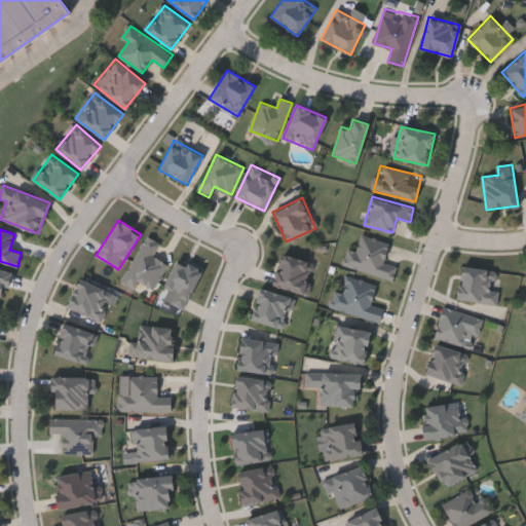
[(393,279),(343,265),(348,249),(357,251),(362,233),(390,242),(385,262),(398,265),(393,279)]
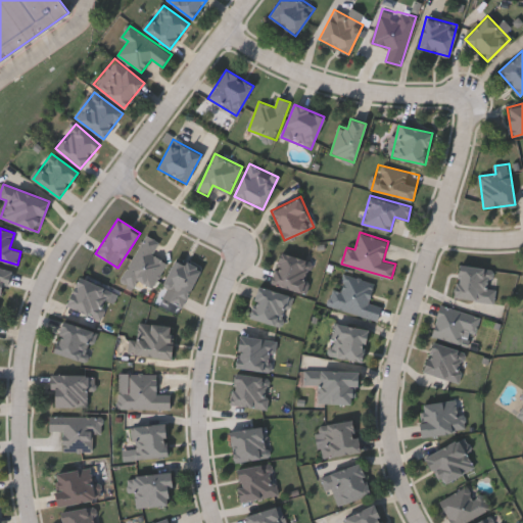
[(121,280),(146,234),(160,242),(153,254),(168,263),(153,289),(138,280),(134,288),(121,280)]
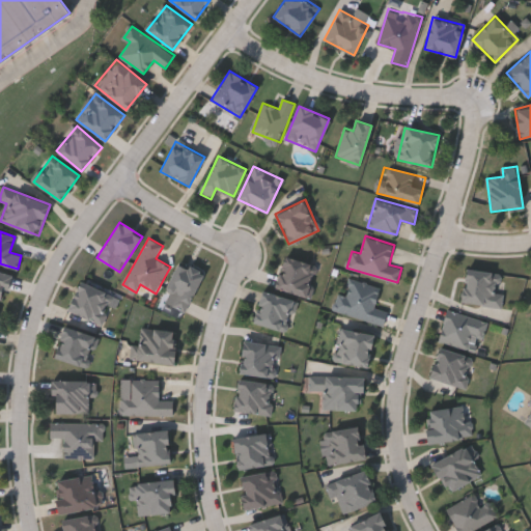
[(319,264),(311,297),(275,288),(283,256),(319,264)]
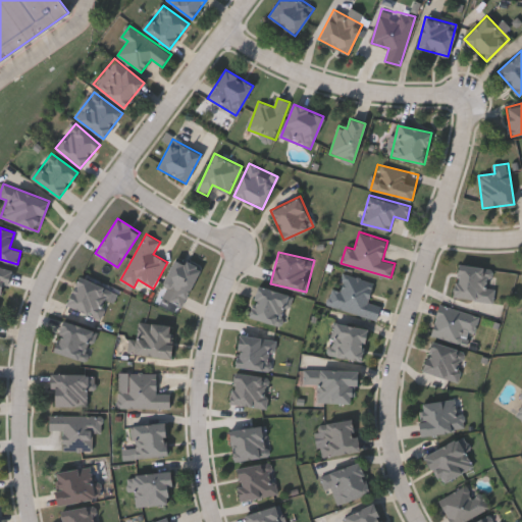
[(170,290),(162,285),(174,257),(200,268),(183,306),(166,298),(170,290)]
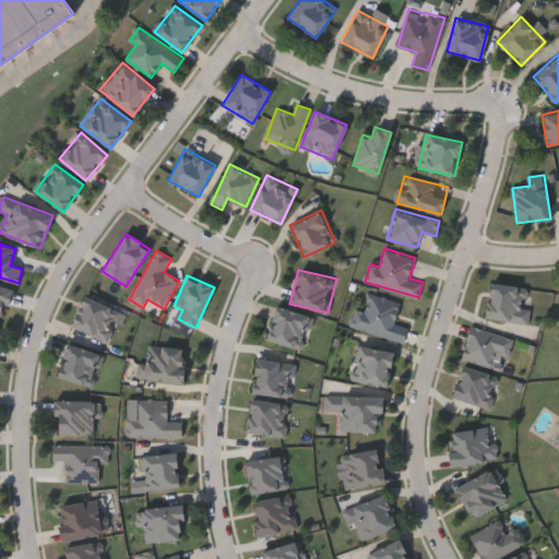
[(532,287),(528,322),(486,318),(489,284),(532,287)]
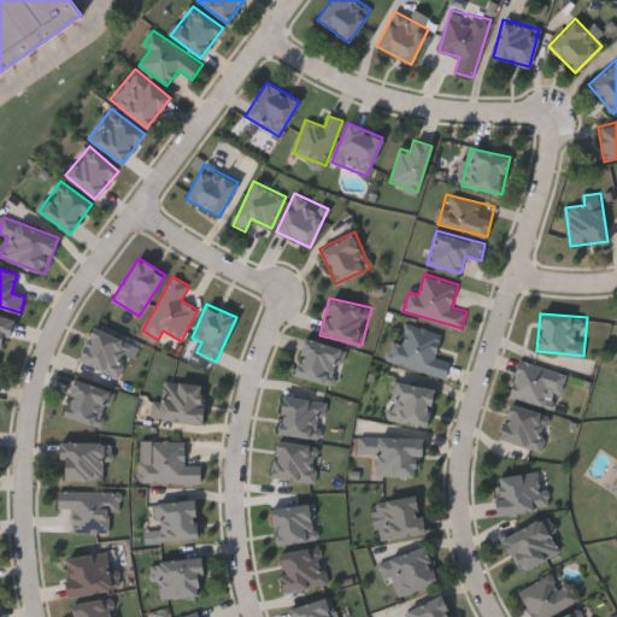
[(0,315),(10,317),(3,354),(0,353),(0,315)]
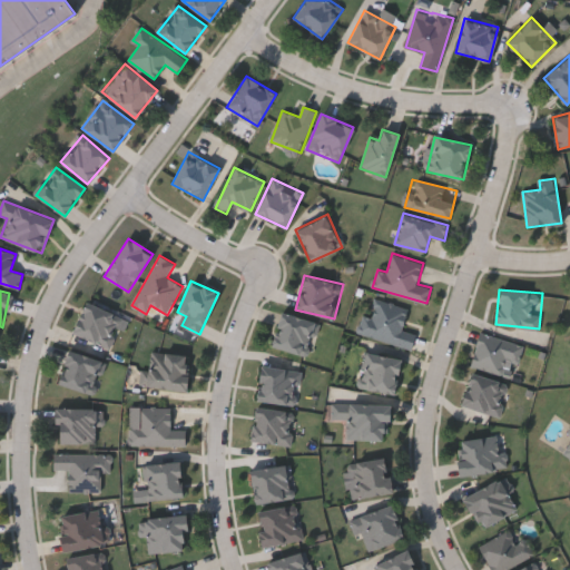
[(363,315),(372,317),(376,298),(409,307),(403,328),(416,332),(412,347),(359,333),(363,315)]
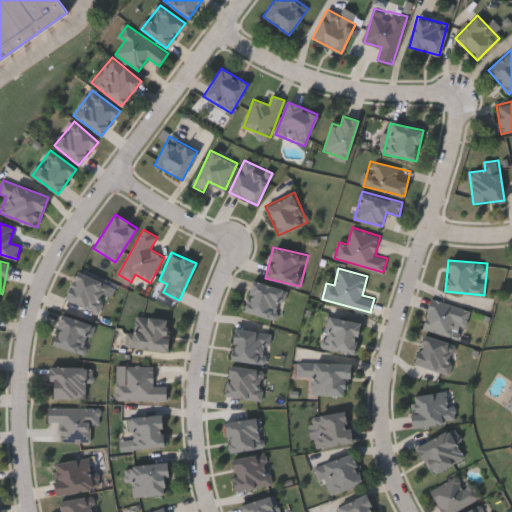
[(99,314),(64,299),(76,270),(112,286),(99,314)]
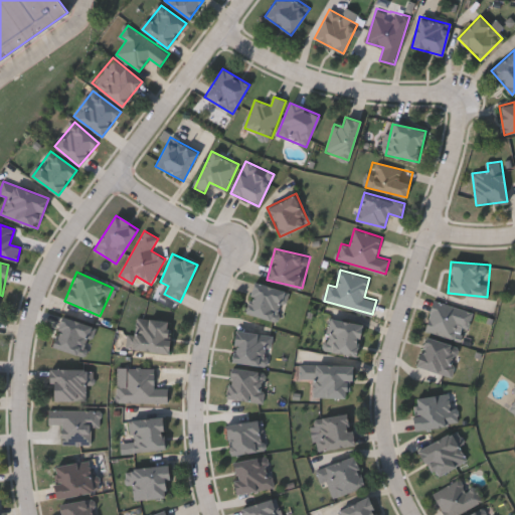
[(245,312),(253,282),(289,291),(281,322),(245,312)]
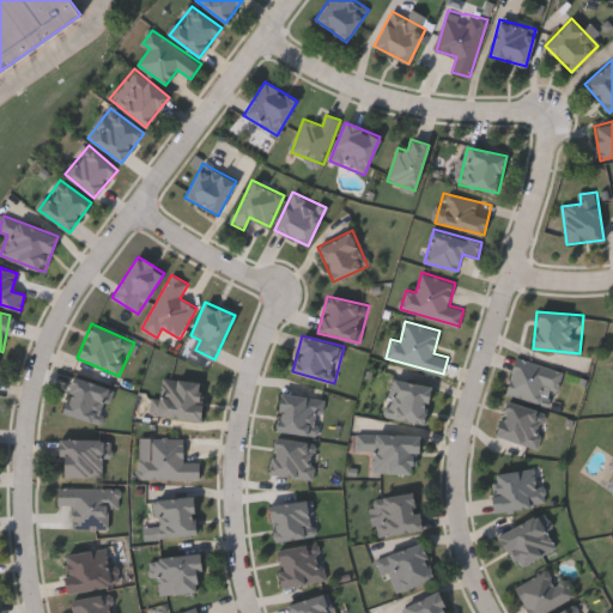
[(564,371),(553,407),(505,392),(516,357),(564,371)]
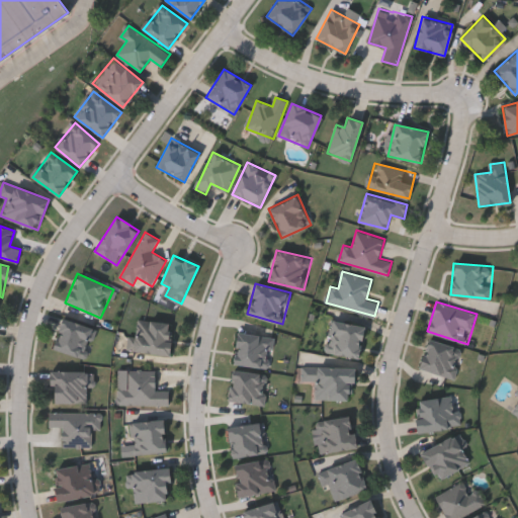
[(170,355),(132,349),(136,318),(174,324),(170,355)]
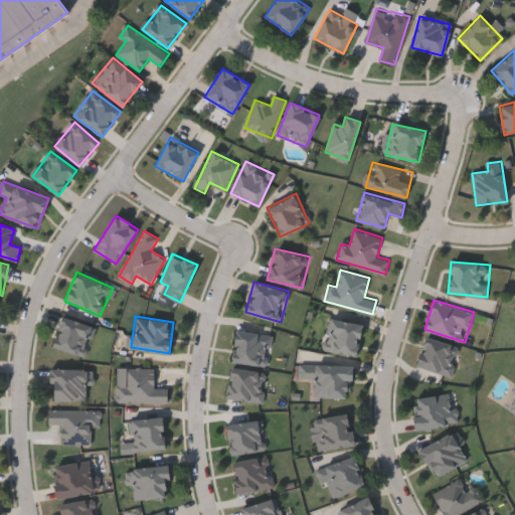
[(356,355),(326,349),(333,317),(362,324),(356,355)]
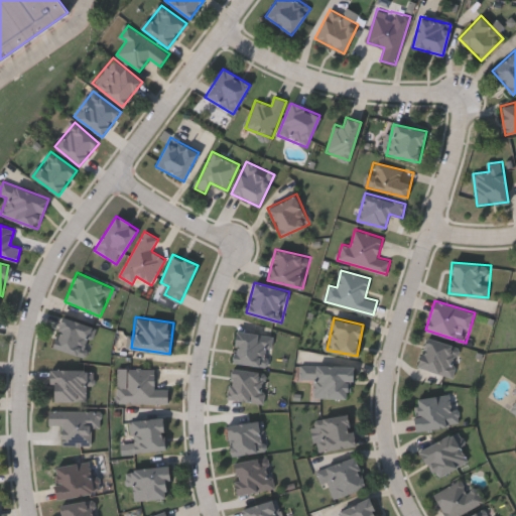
[(89,356),(53,349),(59,318),(95,326),(89,356)]
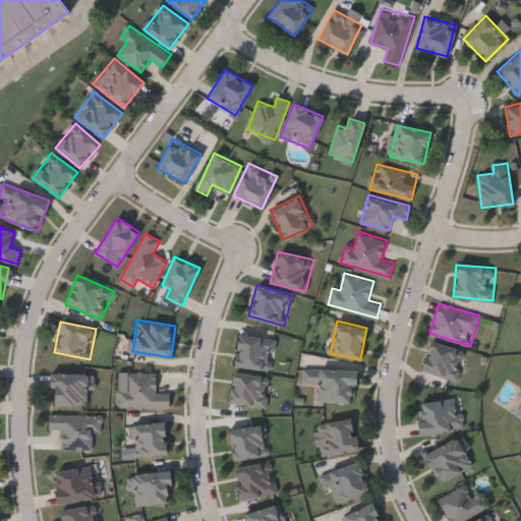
[(274,336),(272,369),(235,366),(237,334),(274,336)]
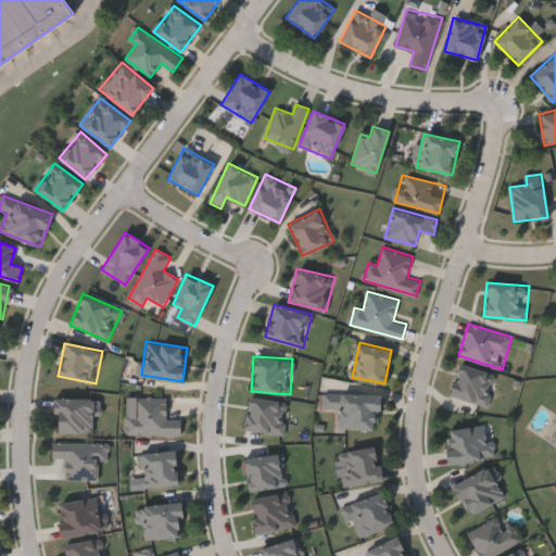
[(450,394),(459,365),(496,376),(488,406),(450,394)]
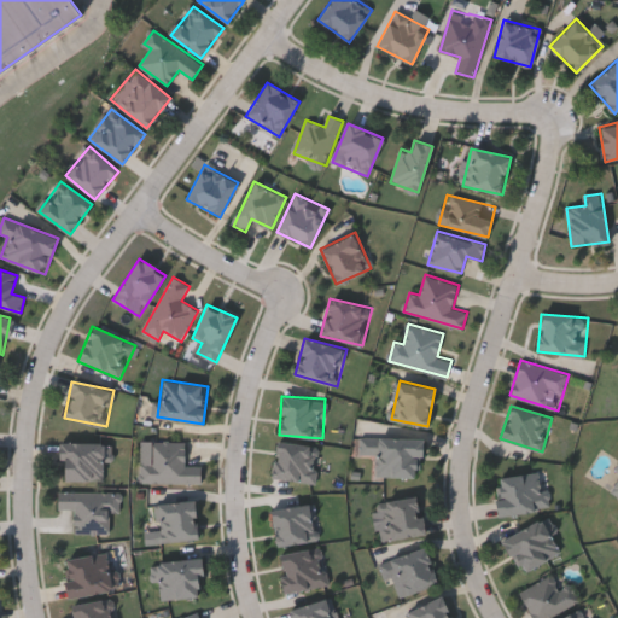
[(377,476),(377,454),(361,454),(361,437),(423,437),(423,476),(377,476)]
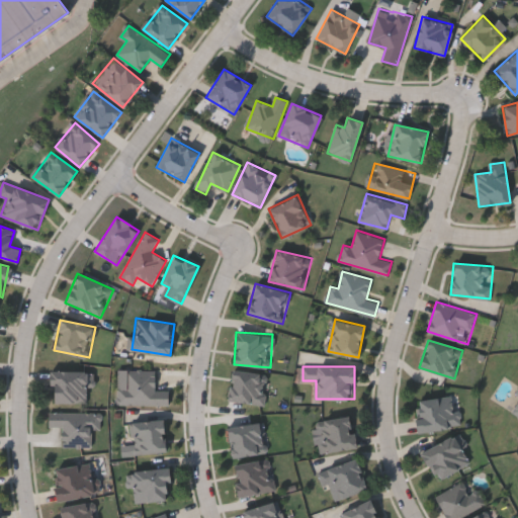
[(169,404),(117,404),(117,386),(126,386),(126,369),(156,369),(156,390),(169,390),(169,404)]
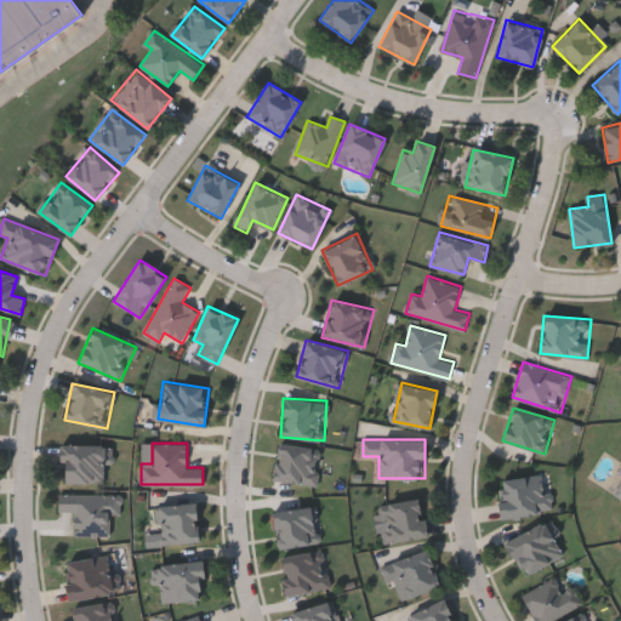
[(278,443),(322,446),(317,484),(274,479),(278,443)]
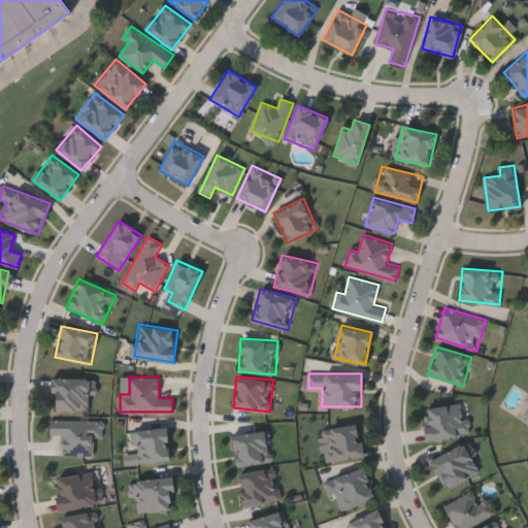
[(51,410),(51,377),(96,377),(96,391),(89,391),(89,410),(51,410)]
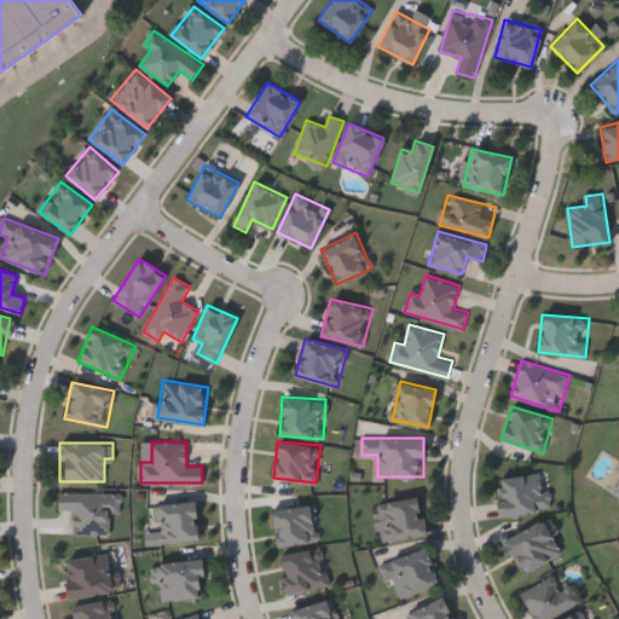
[(496,478),(547,472),(550,510),(501,515),(496,478)]
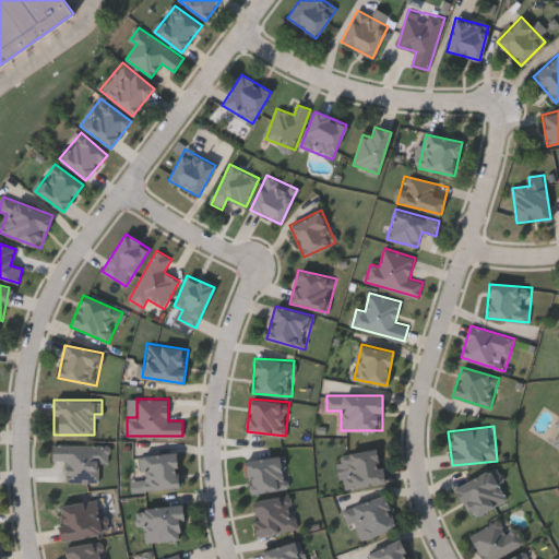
[(99,444),(99,482),(67,482),(67,462),(52,462),(52,444),(99,444)]
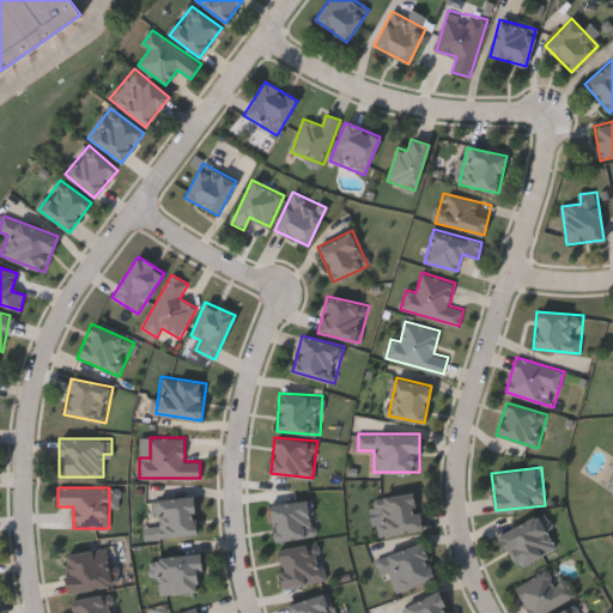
[(380,533),(378,495),(419,493),(420,532),(380,533)]
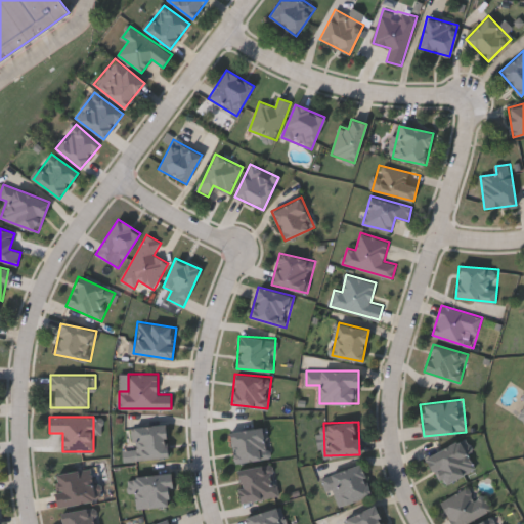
[(168,457),(124,460),(123,449),(135,449),(134,425),(167,423),(168,457)]
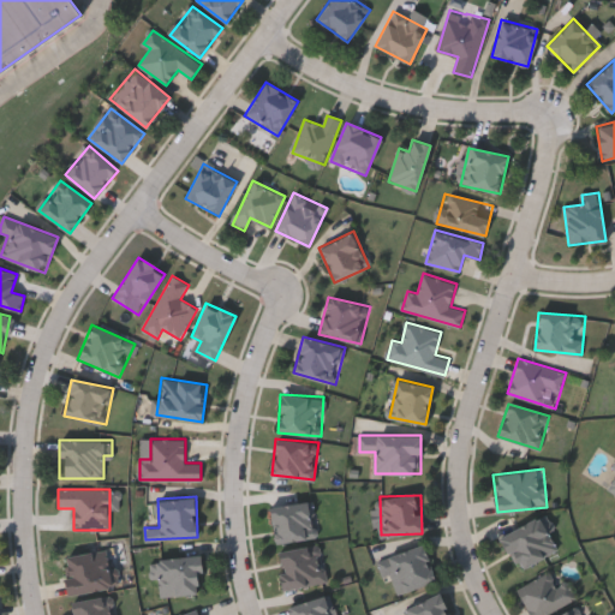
[(314,499),(317,538),(274,543),(270,503),(314,499)]
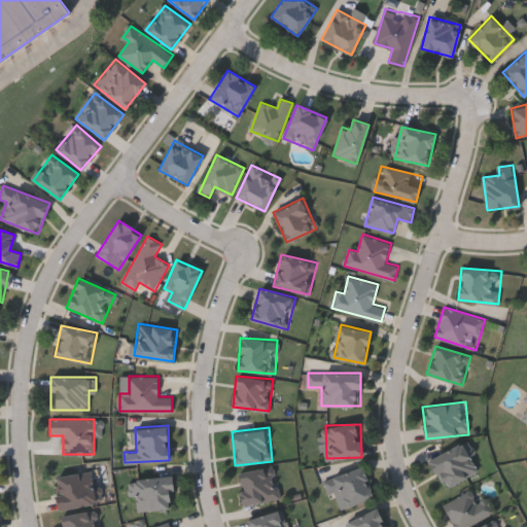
[(465,441),(480,470),(443,488),(428,459),(465,441)]
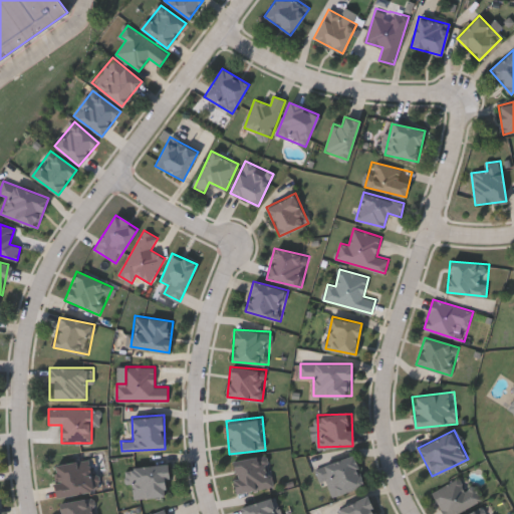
[(364,485),(331,497),(326,480),(321,481),(316,468),(353,455),(364,485)]
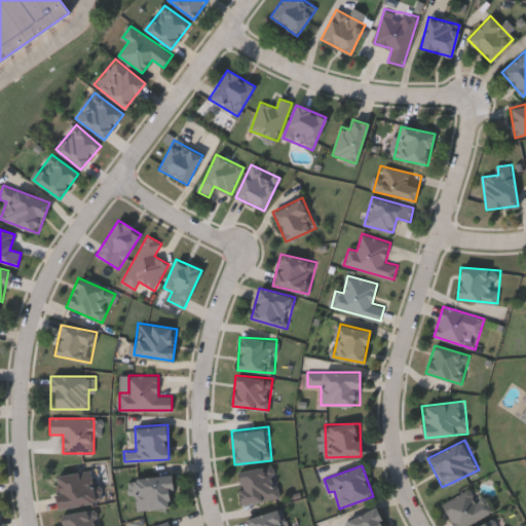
[(275,466),(279,499),(242,503),(238,472),(275,466)]
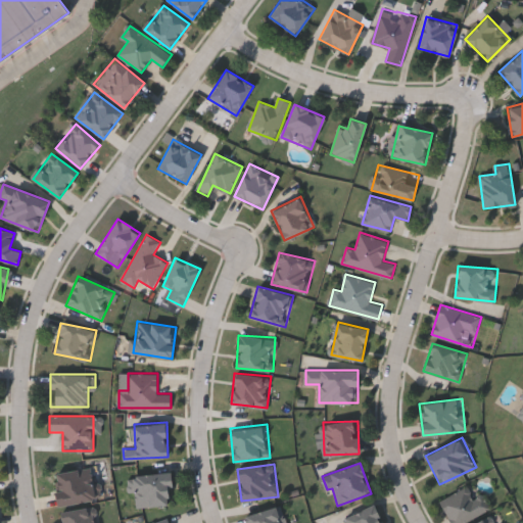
[(96,500),(57,505),(53,473),(91,468),(96,500)]
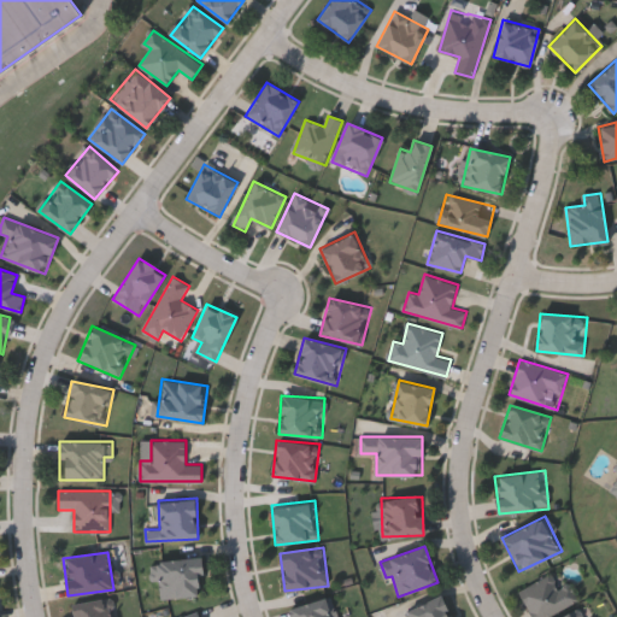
[(160,599),(157,560),(201,556),(204,575),(198,576),(199,595),(160,599)]
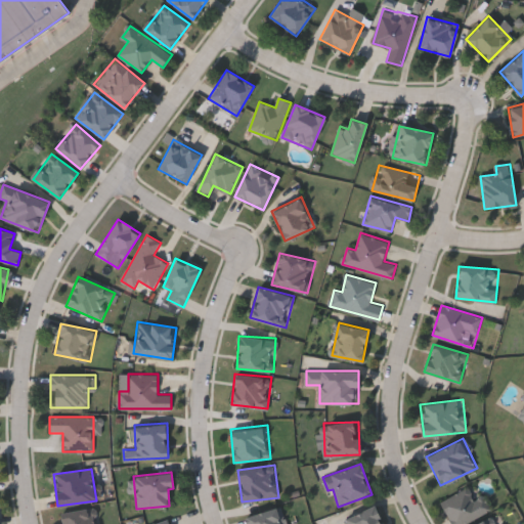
[(492,509),(462,523),(451,523),(440,503),(470,486),(476,497),(483,493),(492,509)]
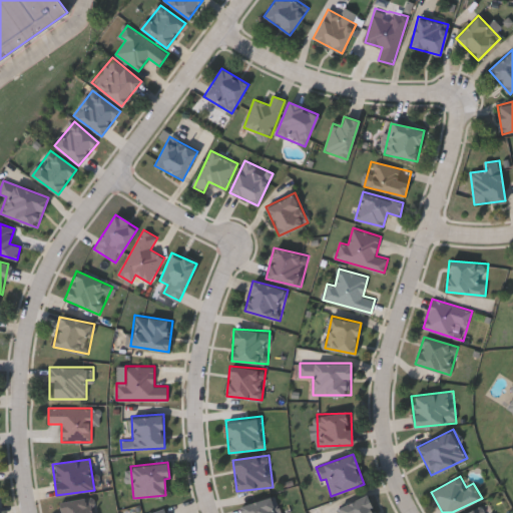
[(375,512),(339,512),(336,505),(366,492),(375,512)]
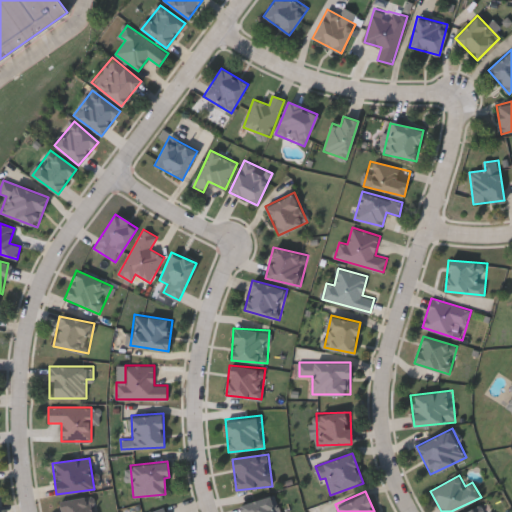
[(97,511),(60,511),(58,502),(93,494),(97,511)]
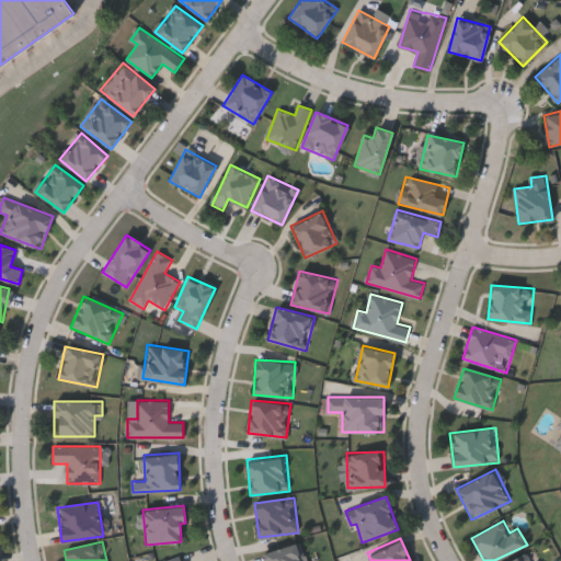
[(266,560),(264,553),(299,544),(304,560),(266,560)]
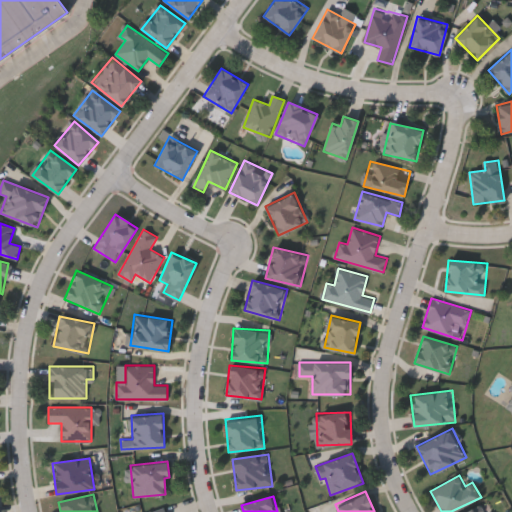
[(487,511),(464,511),(482,502),(487,511)]
